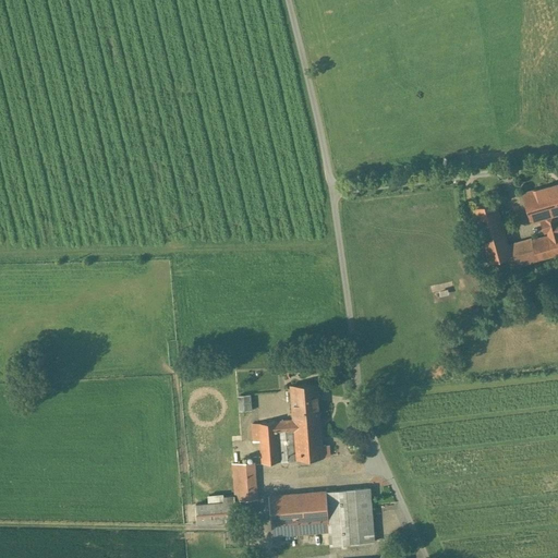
[(557,182),(522,193),(530,219),(543,216),(554,213),(557,210),(557,182)]
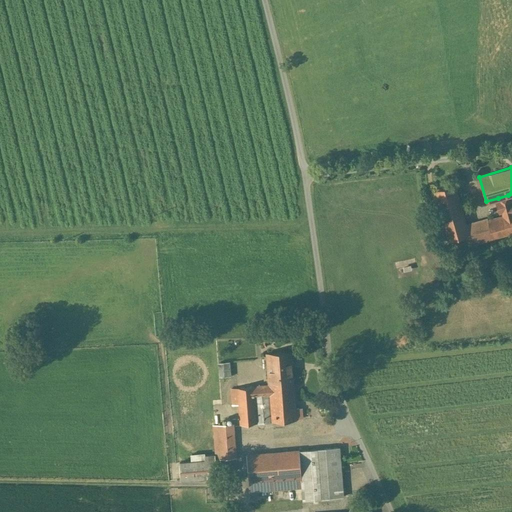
[(453,184),(434,190),(448,240),(453,239),(455,248),(492,238),(487,220),(488,220),(487,218),(465,225),(453,184)]
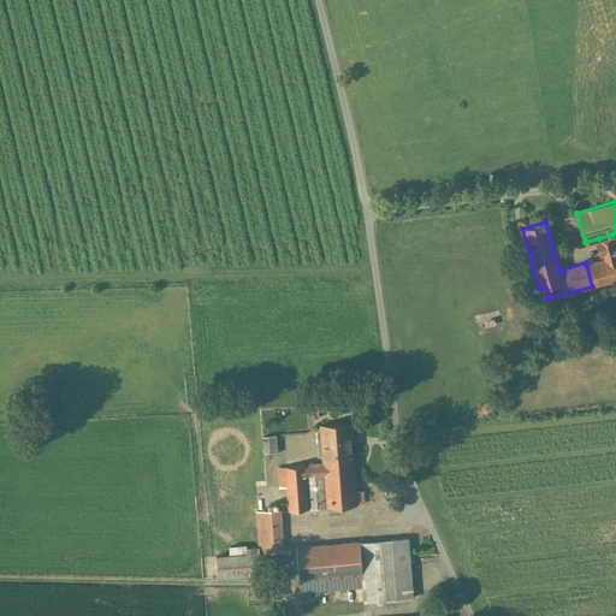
[(611,235),(599,238),(604,256),(615,253),(614,242),(611,235)]
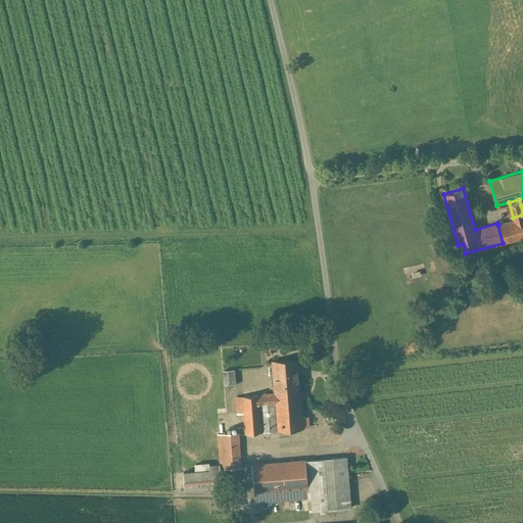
[(498,225),(497,225),(503,243),(522,237),(522,215),(513,218),(514,221),(498,225)]
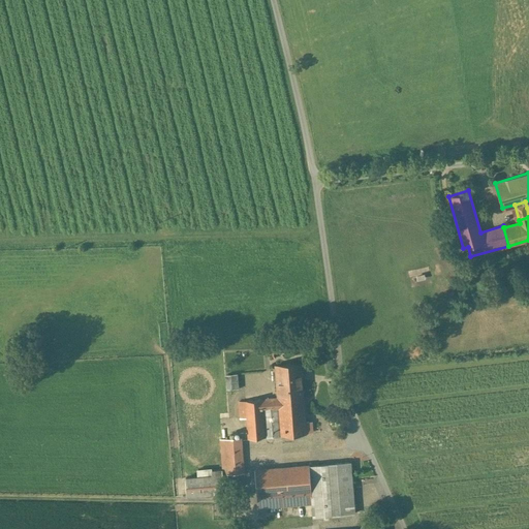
[(503,289),(488,291),(489,300),(504,298),(503,289)]
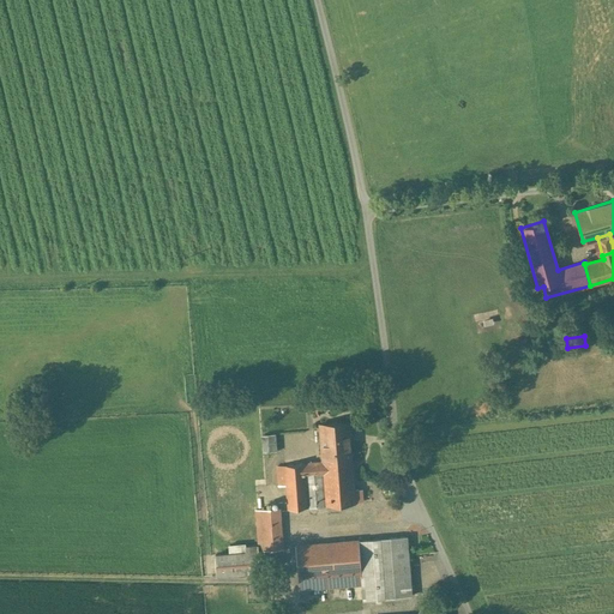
[(349,421),(319,423),(319,425),(323,462),(304,463),(277,465),(280,485),(287,485),(288,507),(355,503),(349,422),(349,421)]
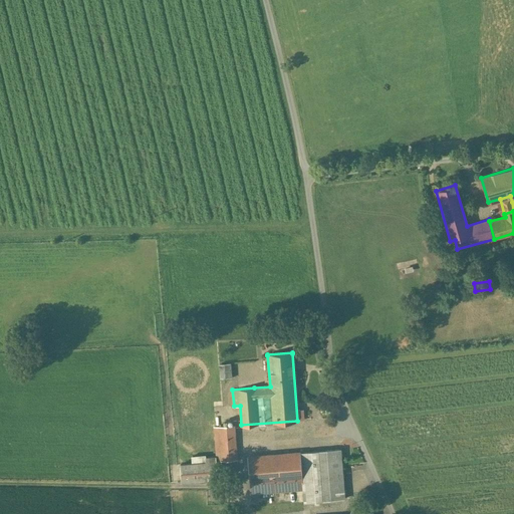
[(231,375),(230,361),(218,362),(219,376),(231,375)]
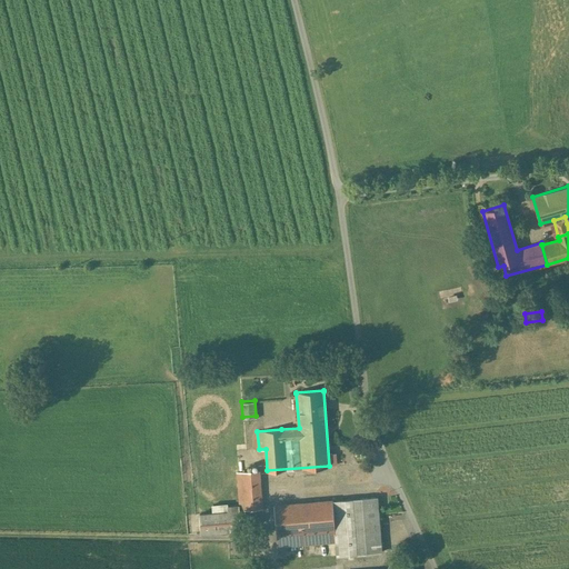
[(259,470),(238,472),(240,510),(261,508),(259,470)]
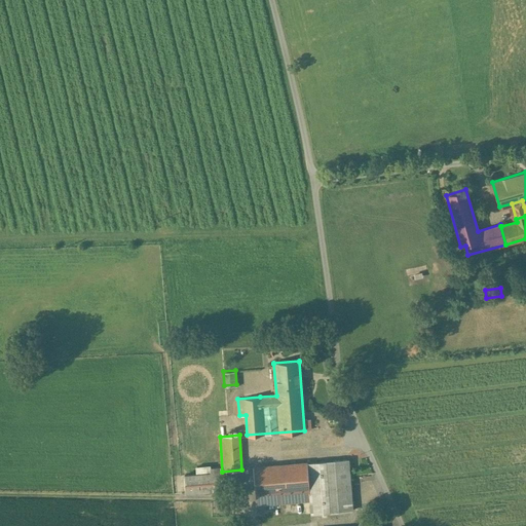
[(348,459),(326,461),(330,513),(351,511),(348,459)]
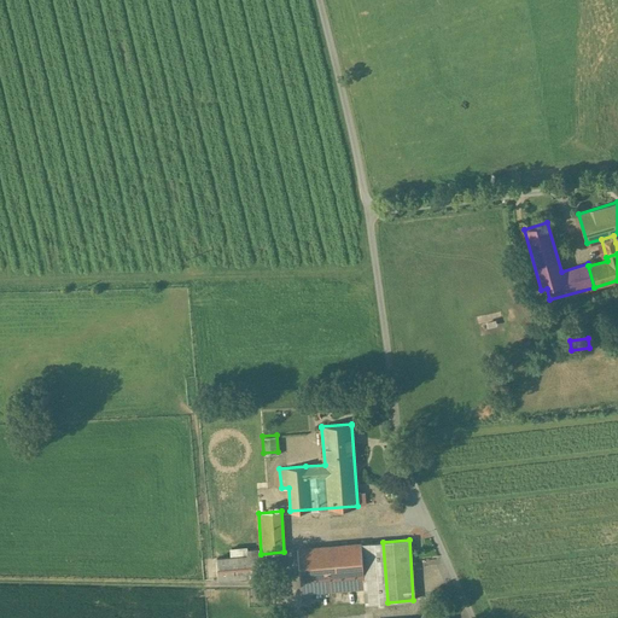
[(383,542),(361,544),(365,589),(363,589),(365,604),(388,602),(383,542)]
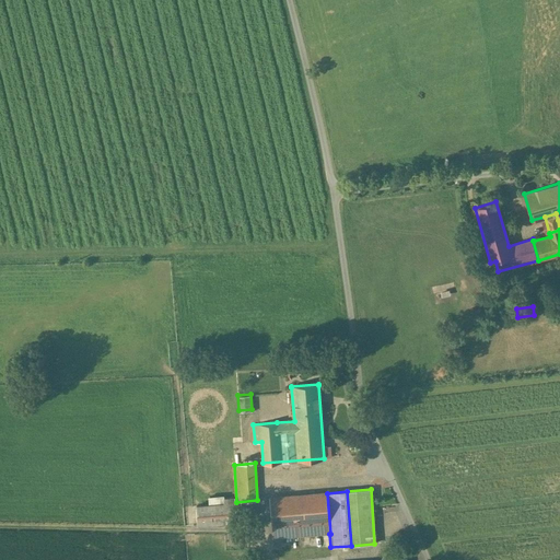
[(327,493),(269,498),(272,538),(329,534),(330,534),(327,493)]
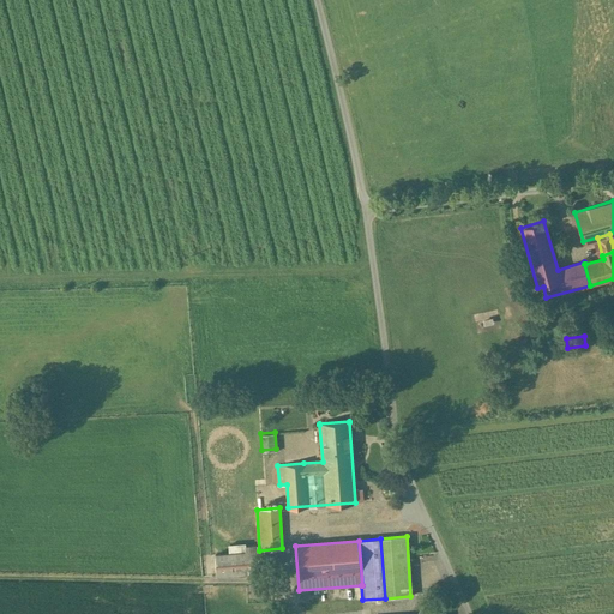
[(246,552),(215,554),(217,576),(258,572),(257,546),(245,546),(246,552)]
